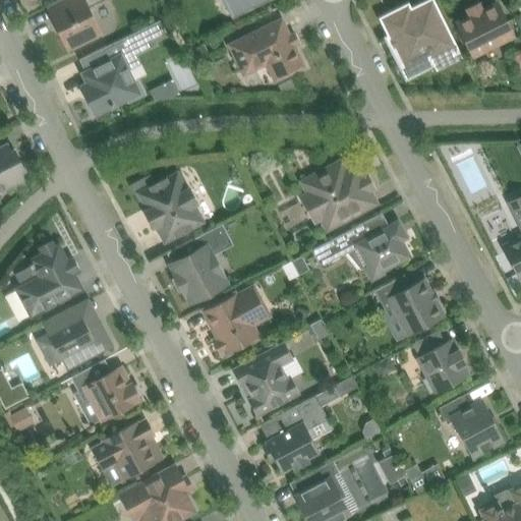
[(56,0),(47,5),(55,23),(61,35),(69,52),(88,44),(103,37),(94,18),(92,19),(87,8),(102,0),(56,0)]
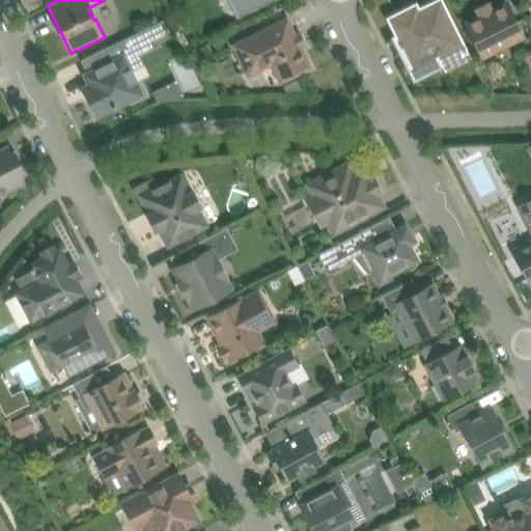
[(228,0),(238,18),(274,0),(228,0)]
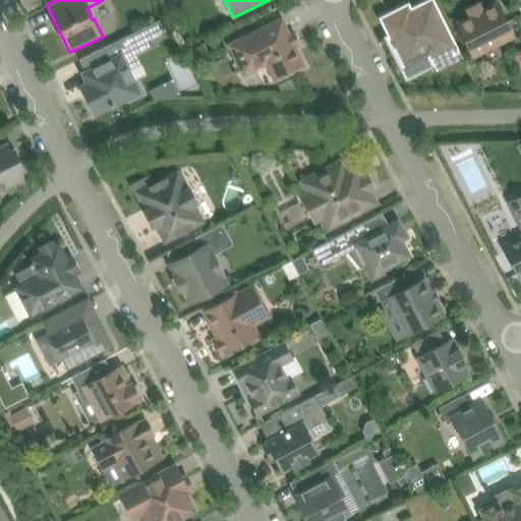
[(382,17),(390,34),(391,38),(390,38),(395,47),(396,46),(405,66),(430,53),(431,55),(454,44),(431,0),(429,0),(410,9),(408,4),(382,17)]
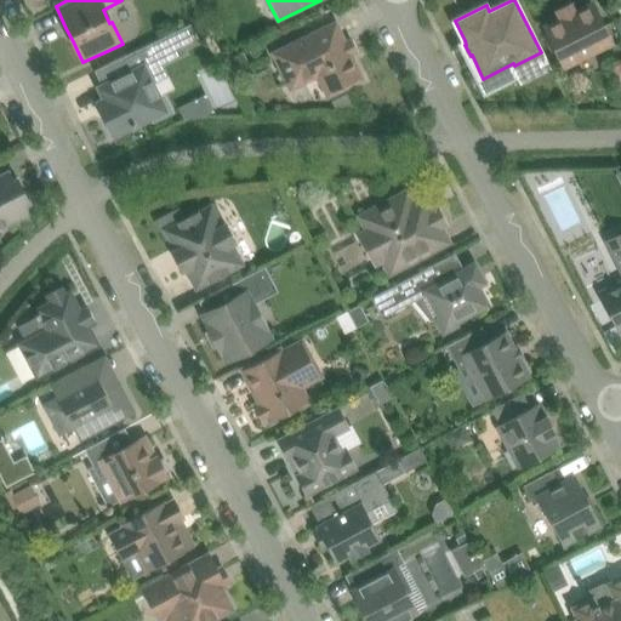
[(592,4),(559,21),(546,27),(564,66),(611,41),(592,4)]
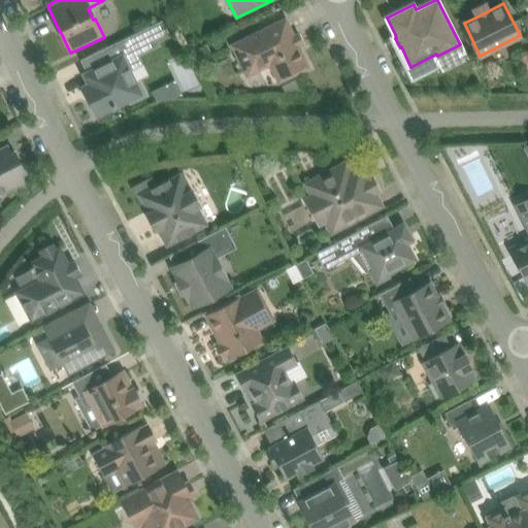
[(286,19),(233,44),(244,69),(249,76),(271,65),(278,81),(308,66),(298,46),(293,34),(286,19)]
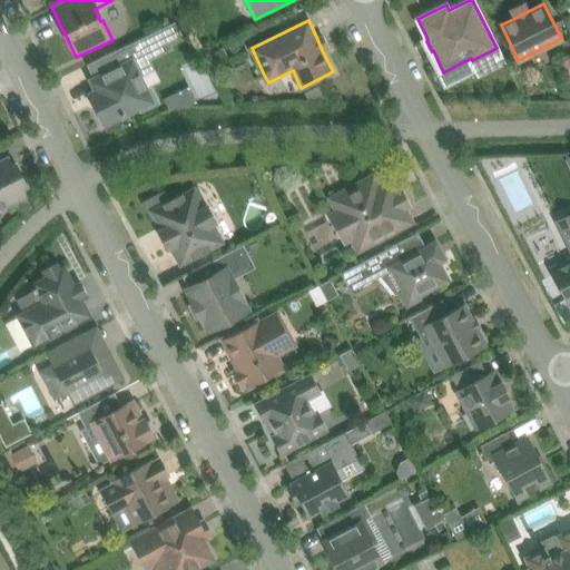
[(105,124),(119,117),(119,118),(126,115),(125,114),(140,106),(141,109),(157,102),(149,87),(146,89),(139,75),(151,68),(147,58),(169,47),(168,43),(180,38),(173,22),(87,65),(94,78),(91,79),(97,90),(89,94),(105,124)]
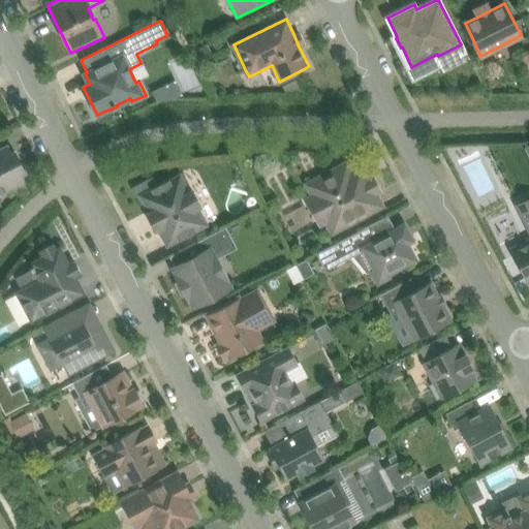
[(175,80),(152,91),(156,101),(160,99),(174,98),(182,94),(175,80)]
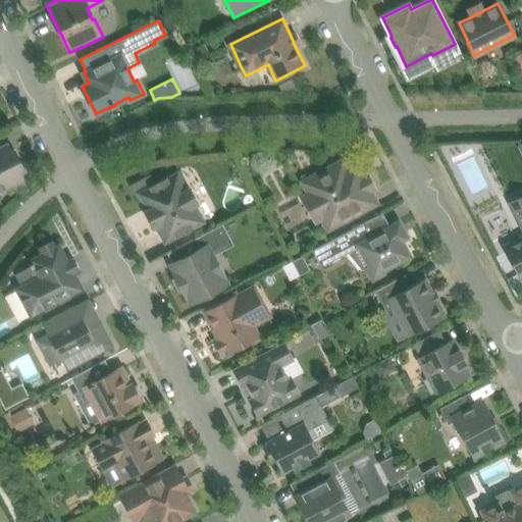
[(291,79),(278,85),(281,92),(298,92),(291,79)]
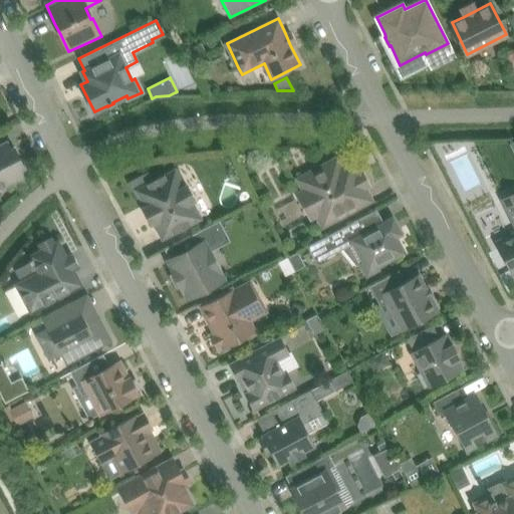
[(0,193),(1,193),(0,191),(0,184),(22,174),(20,170),(26,167),(15,146),(10,148),(8,144),(0,148),(0,193)]
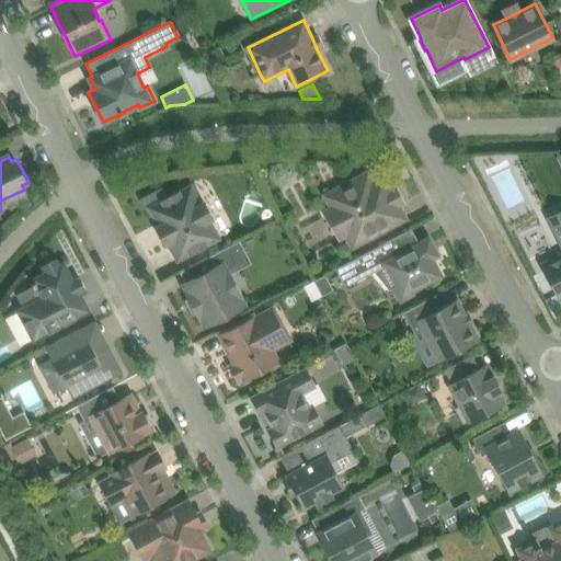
[(391,191),(389,186),(384,174),(369,182),(366,178),(352,185),(350,181),(324,194),(352,247),(407,218),(398,203),(400,202),(393,190),(391,191)]
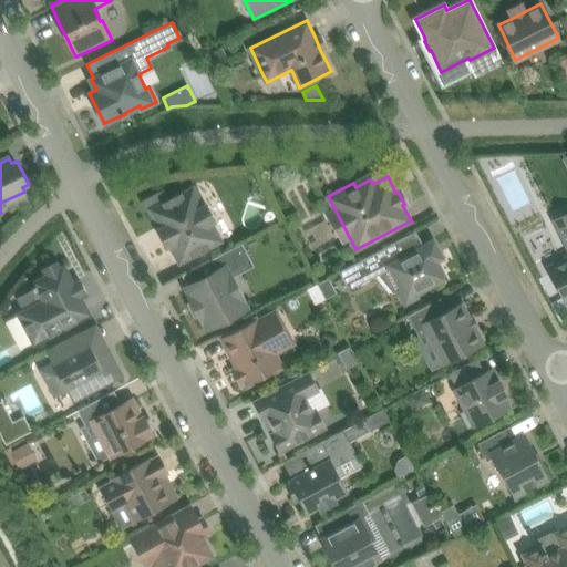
[(163,191),(143,202),(154,222),(156,220),(160,226),(157,228),(167,246),(169,245),(179,263),(222,240),(212,222),(217,218),(206,198),(202,200),(193,186),(168,199),(163,191)]
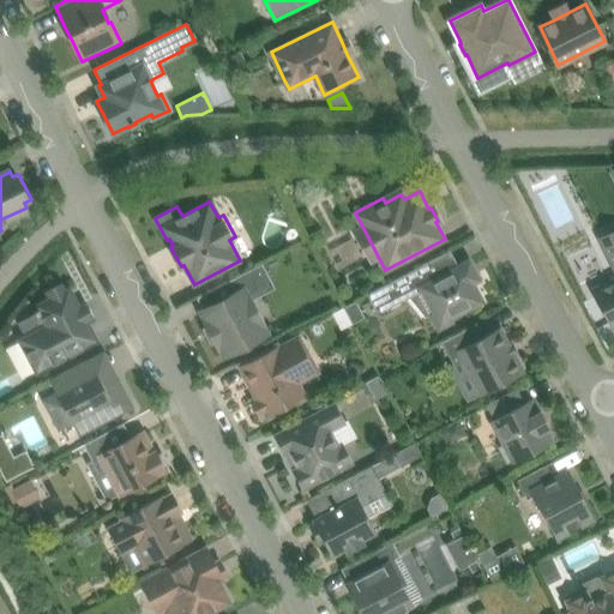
[(593,282),(591,283),(613,327),(613,325),(613,323),(613,321),(613,240),(605,246),(613,266),(613,281),(597,290),(593,282)]
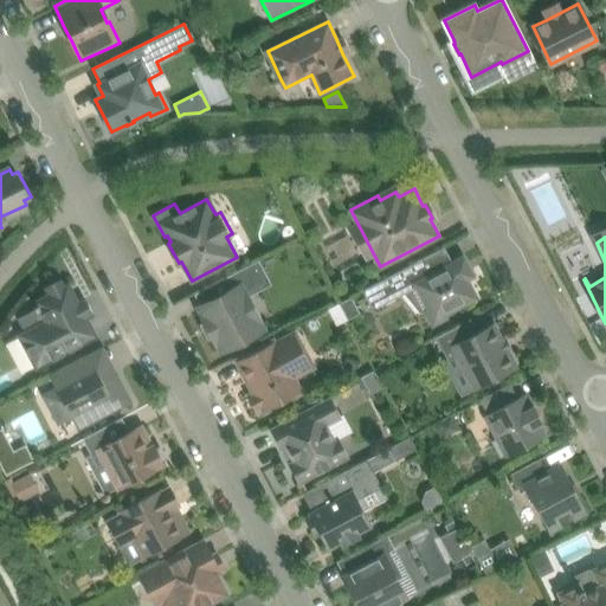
[(444,246),(362,290),(371,307),(374,304),(376,308),(417,287),(429,308),(424,310),(432,324),(446,317),(445,313),(476,296),(466,278),(474,275),(463,256),(452,262),(444,246)]
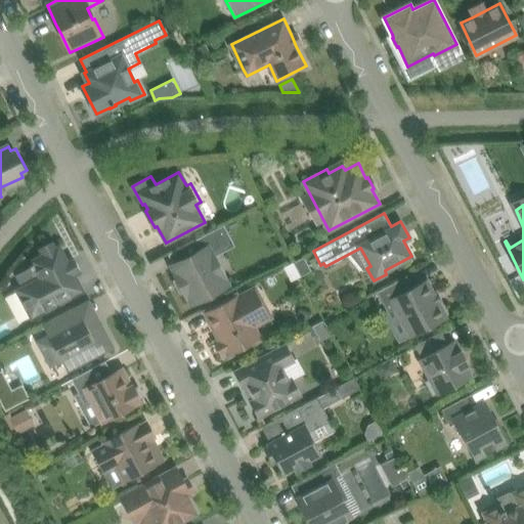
[(174,265),(180,275),(192,300),(195,299),(197,301),(209,294),(208,292),(225,284),(210,254),(229,244),(220,226),(172,252),(178,263),(174,265)]
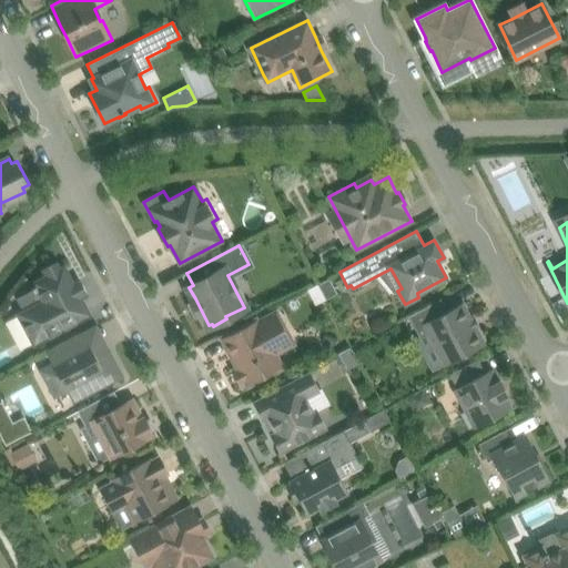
[(60,269),(58,266),(46,273),(48,275),(34,282),(36,285),(32,287),(33,290),(17,298),(23,311),(19,314),(34,343),(89,314),(64,266),(60,269)]
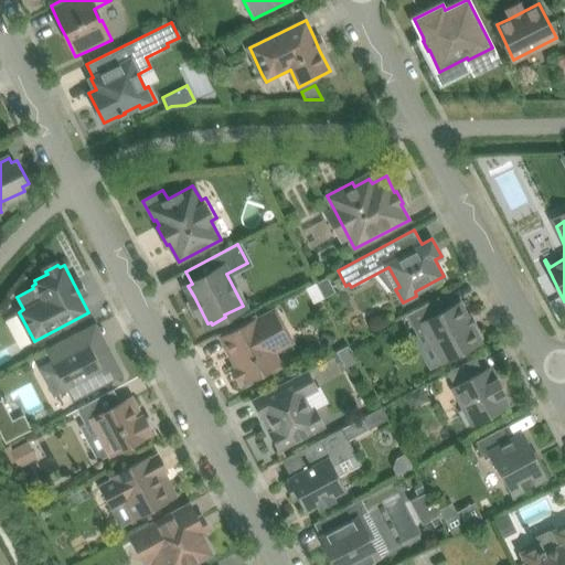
[(316,281),(323,297),(336,291),(327,276),(316,281)]
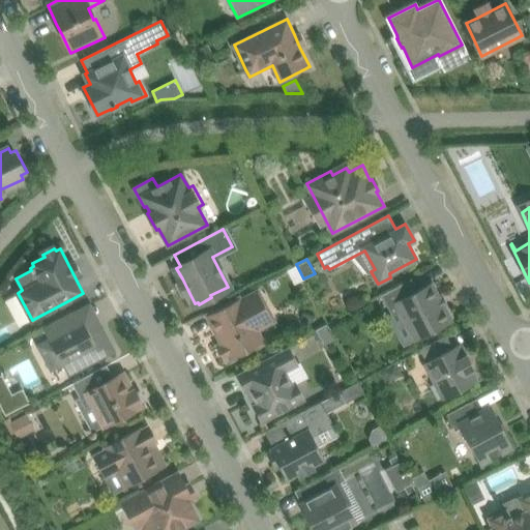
[(407,281),(389,290),(381,294),(391,315),(402,308),(417,339),(449,321),(430,284),(413,292),(407,281)]
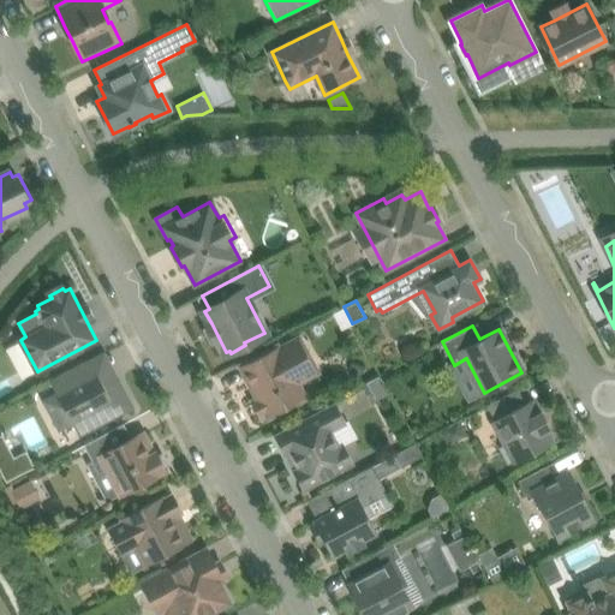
[(261,353),(239,364),(257,398),(251,400),(261,417),(266,415),(268,418),(293,404),(296,405),(303,401),(303,399),(305,398),(304,395),(305,393),(302,386),(299,384),(298,382),(312,375),(315,365),(303,344),(298,333),(278,344),(261,353)]
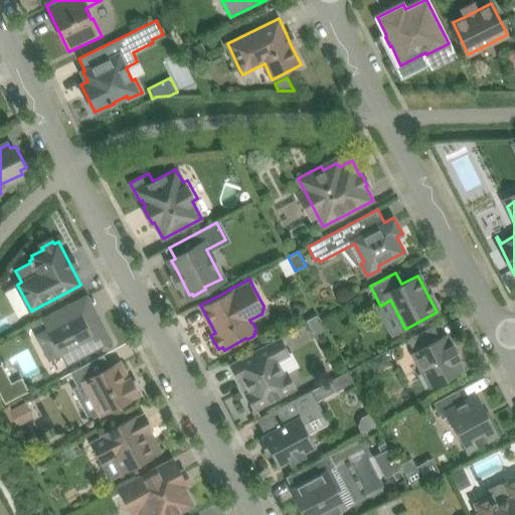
[(76,303),(58,312),(44,320),(49,330),(39,336),(50,357),(61,352),(66,362),(99,345),(93,335),(97,333),(95,329),(98,327),(92,314),(88,316),(86,312),(81,313),(76,303)]
